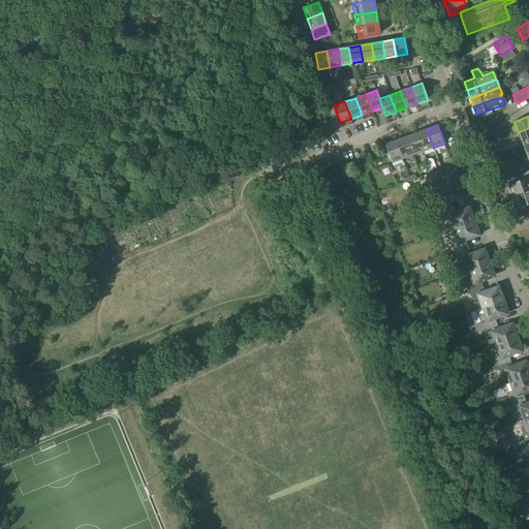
[(528,128),(518,132),(522,143),(528,139),(528,128)]
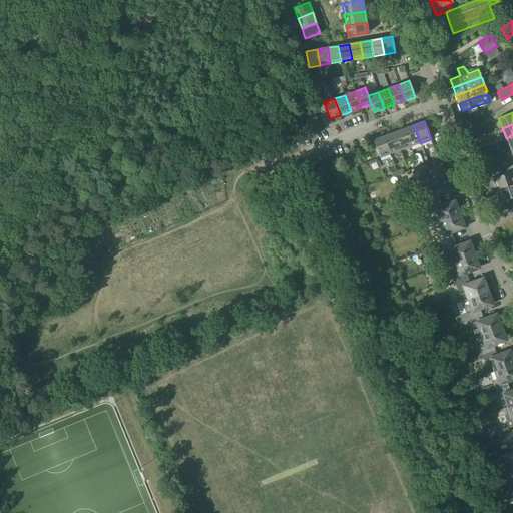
[(410,147),(420,143),(414,125),(404,129),(410,147)]
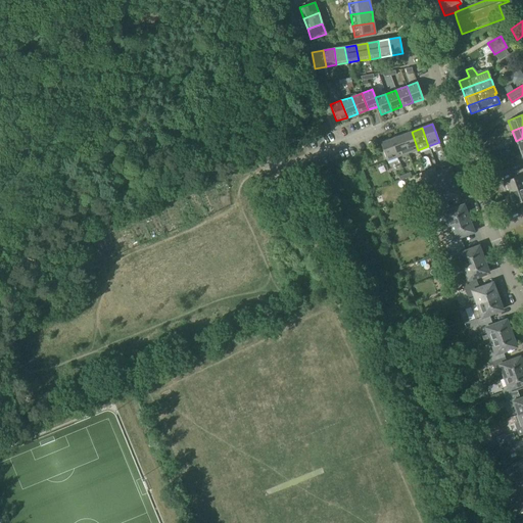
[(408,153),(418,150),(412,132),(401,135),(408,153)]
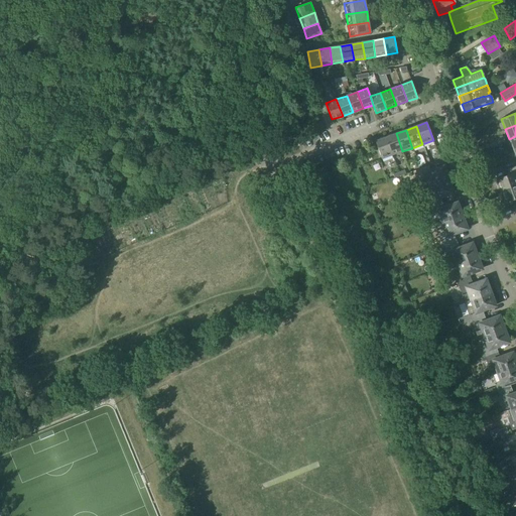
[(392,155),(402,151),(396,133),(385,137),(392,155)]
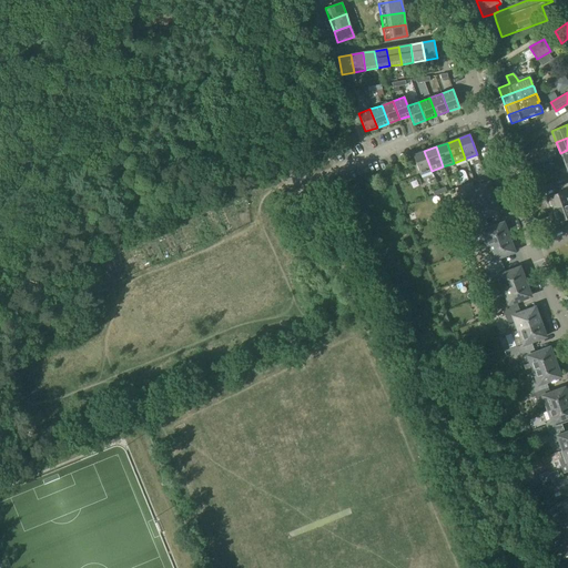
[(421,175),(432,171),(424,151),(413,155),(421,175)]
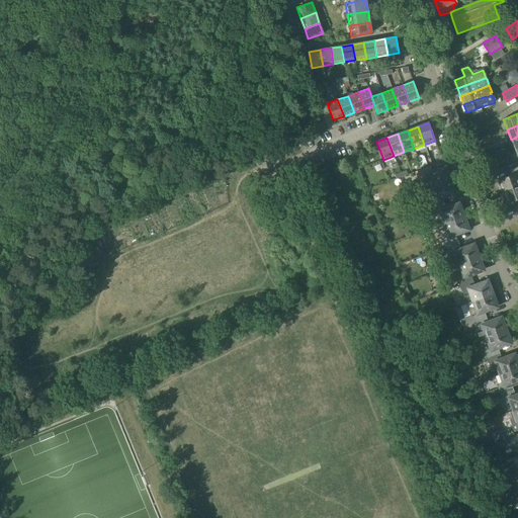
[(430,187),(451,179),(449,173),(447,173),(445,167),(432,172),(430,167),(417,171),(420,179),(423,180),(427,179),(430,187)]
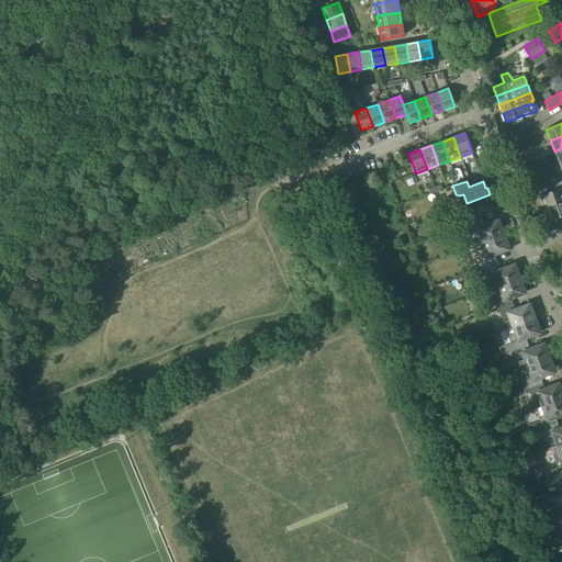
[(544,206),(546,209),(561,202),(561,181),(552,184),(554,191),(540,197),(541,200),(540,201),(542,205),(544,206)]
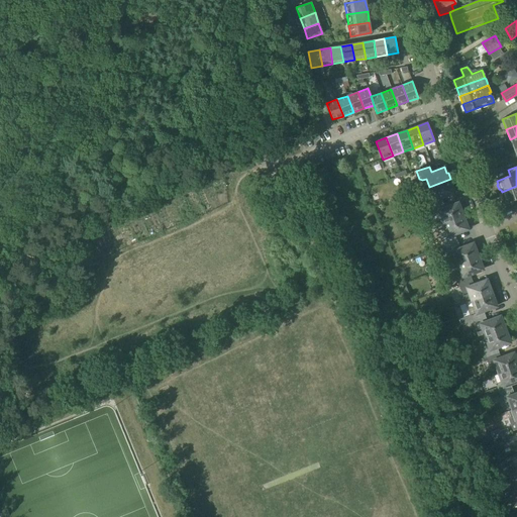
[(430,207),(442,203),(440,197),(453,193),(451,187),(453,186),(450,179),(429,187),(432,196),(428,197),(427,200),(430,207)]
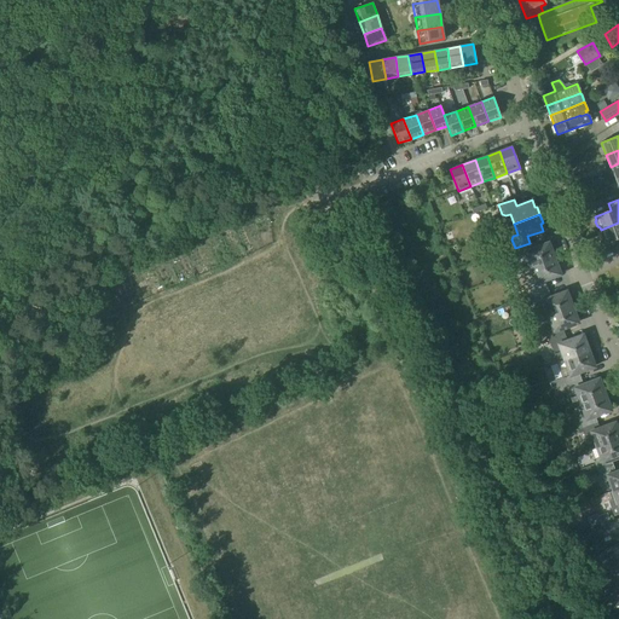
[(618,223),(601,230),(601,232),(600,233),(602,239),(605,239),(606,243),(618,237),(618,223)]
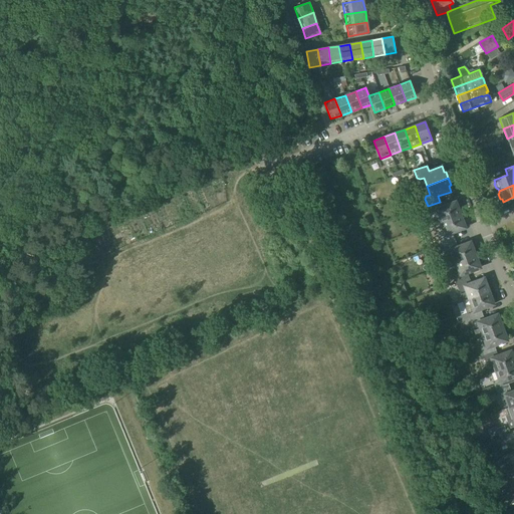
[(440,202),(428,206),(431,214),(432,218),(438,216),(440,222),(462,215),(459,208),(458,208),(457,209),(456,205),(455,203),(450,204),(442,207),(440,202)]
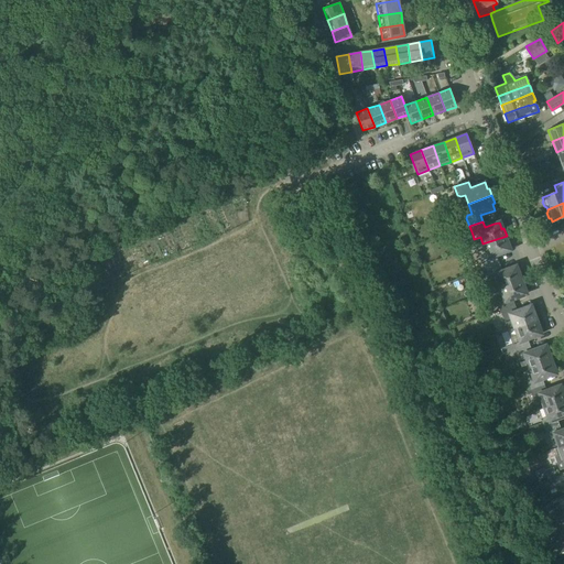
[(485,269),(498,263),(496,256),(509,250),(507,243),(509,242),(507,236),(483,243),(487,253),(483,255),(480,258),(485,269)]
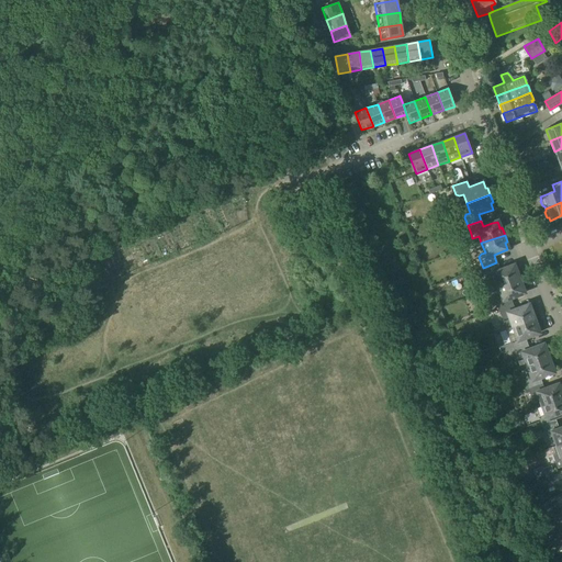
[(496,262),(483,268),(485,273),(491,290),(497,287),(520,279),(518,271),(516,272),(514,266),(499,270),(496,262)]
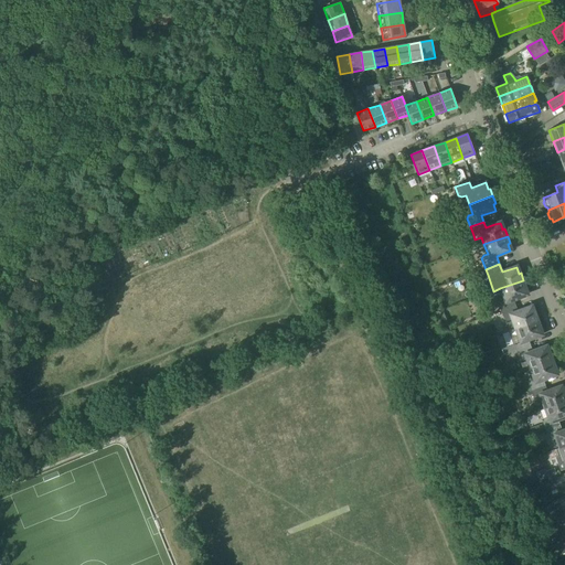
[(488,275),(486,269),(477,273),(479,278),(488,275)]
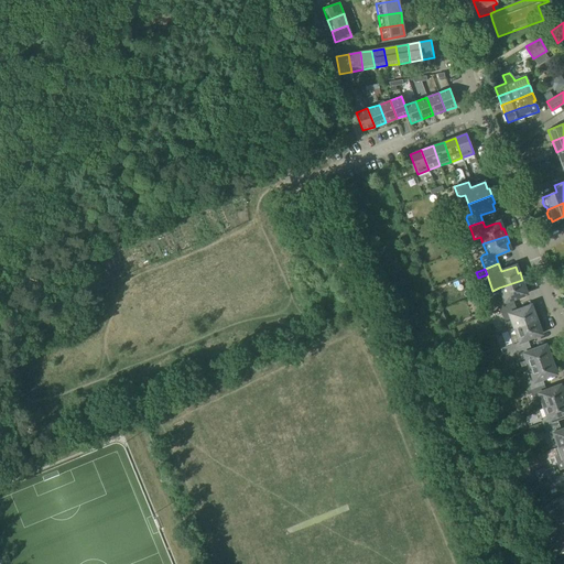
[(500,311),(514,305),(512,300),(525,294),(523,288),(525,286),(522,280),(499,288),(503,297),(499,299),(497,302),(500,311)]
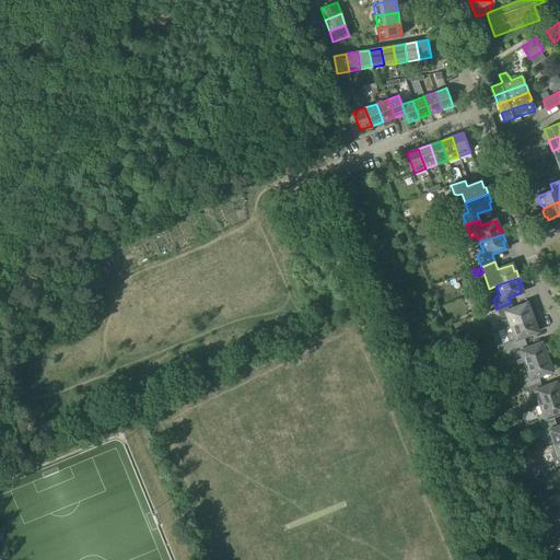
[(511,326),(534,317),(531,310),(529,311),(526,304),(513,310),(511,303),(497,308),(500,316),(503,317),(508,316),(511,326)]
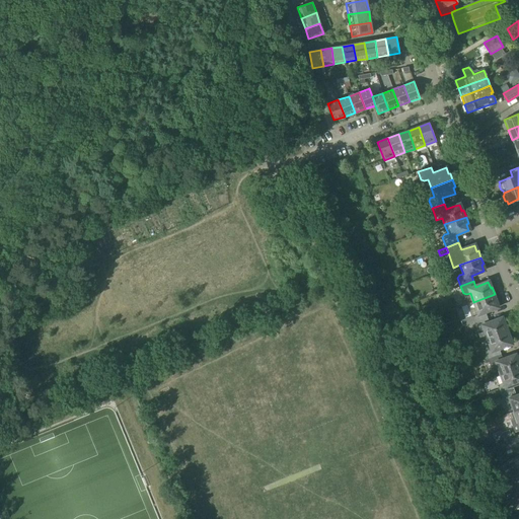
[(473,302),(467,304),(471,314),(474,322),(487,317),(485,312),(498,307),(495,301),(497,300),(495,294),(473,302)]
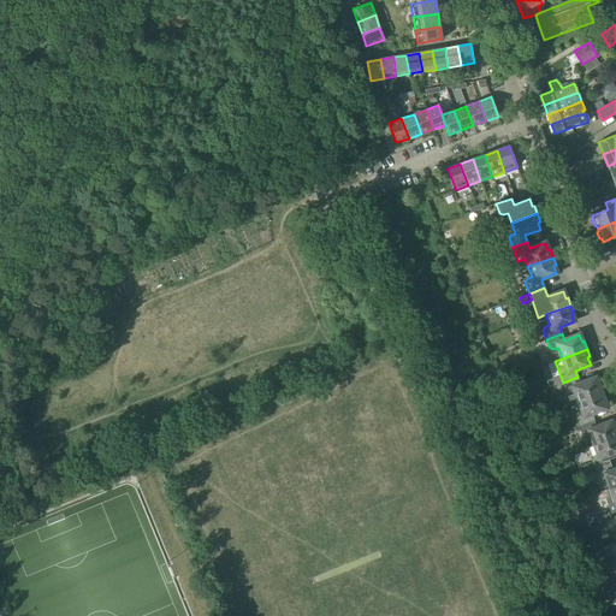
[(578,402),(603,392),(600,384),(598,385),(596,378),(580,384),(578,377),(563,383),(566,391),(569,394),(574,391),(578,402)]
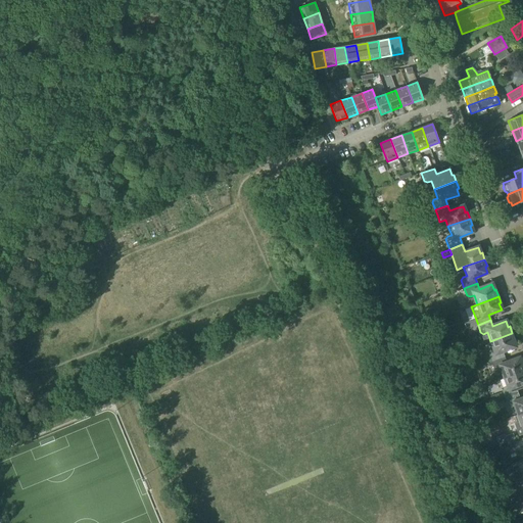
[(491,362),(504,357),(502,351),(515,346),(513,340),(515,340),(512,333),(490,341),(493,349),(489,351),(488,353),(491,362)]
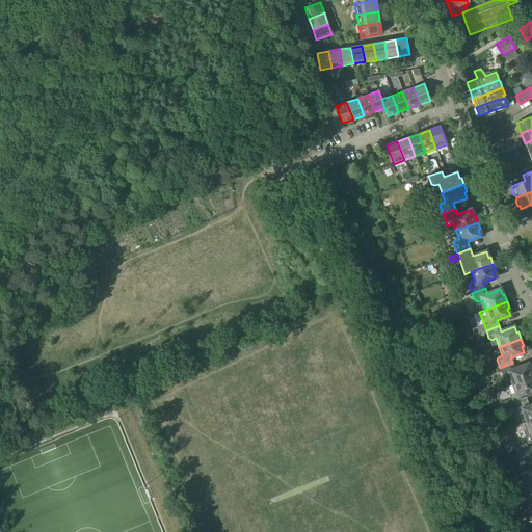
[(513,384),(531,377),(531,369),(530,370),(528,364),(514,369),(512,363),(500,368),(501,371),(503,376),(505,377),(509,375),(513,384)]
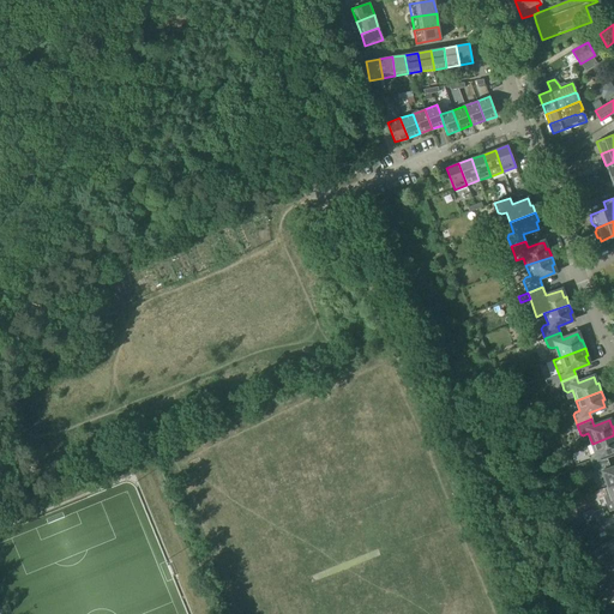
[(593,468),(608,463),(606,456),(613,452),(613,435),(593,444),(596,453),(591,456),(590,459),(593,468)]
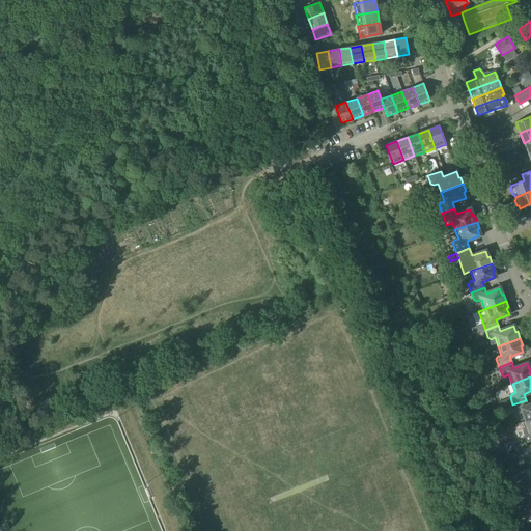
[(508,399),(498,402),(500,408),(510,404),(508,399)]
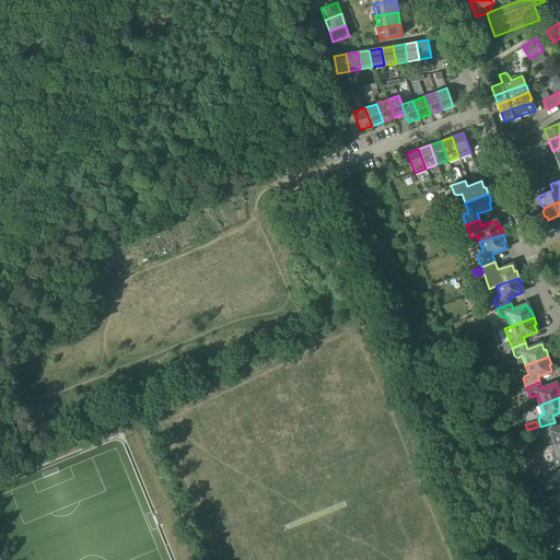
[(555,444),(559,442),(559,426),(557,428),(555,422),(540,427),(544,435),(547,436),(551,434),(555,444)]
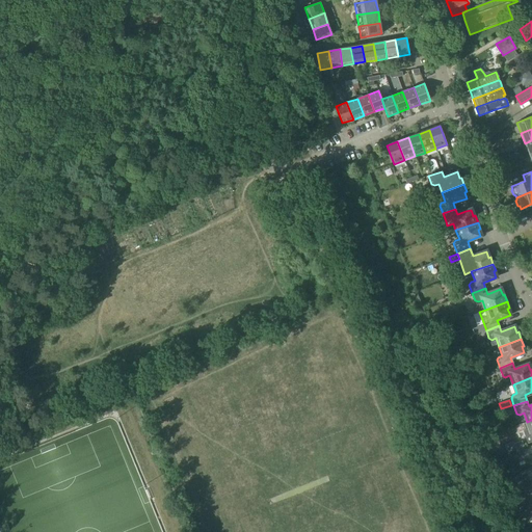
[(525,430),(523,430),(528,443),(531,441),(531,420),(527,422),(523,424),(525,430)]
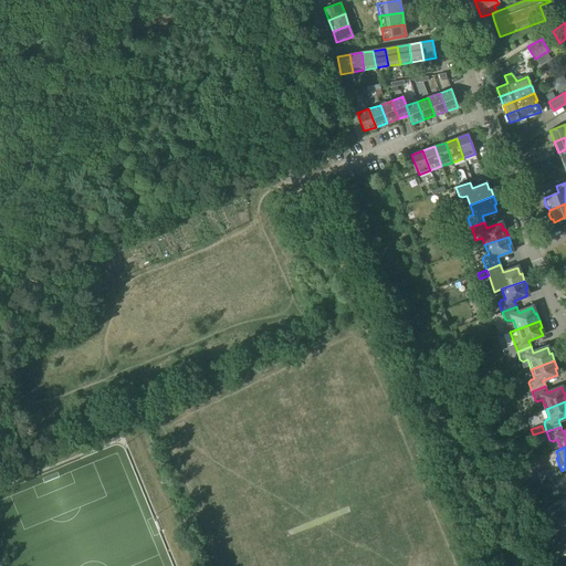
[(554,470),(546,473),(548,479),(556,475),(554,470)]
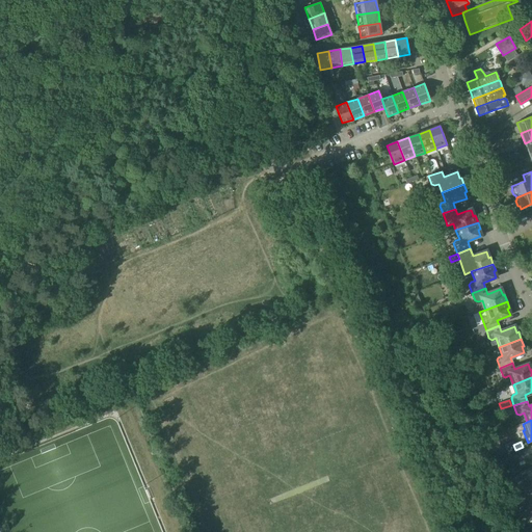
All buildings are outlined.
